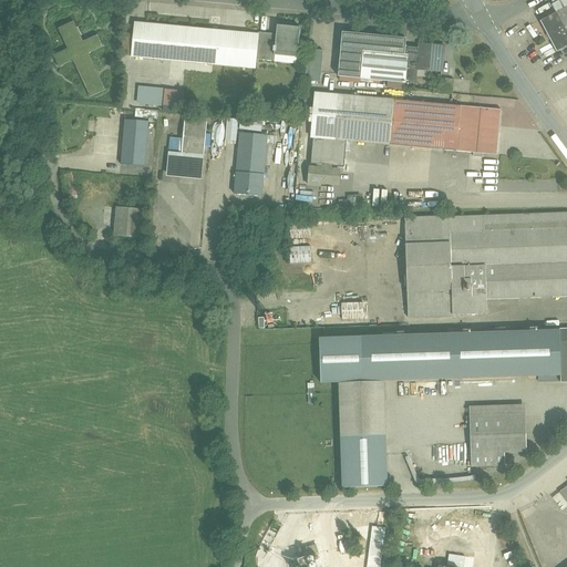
[(566,0),(560,0),(552,6),(556,13),(540,21),(556,51),(557,52),(566,45),(566,0)]
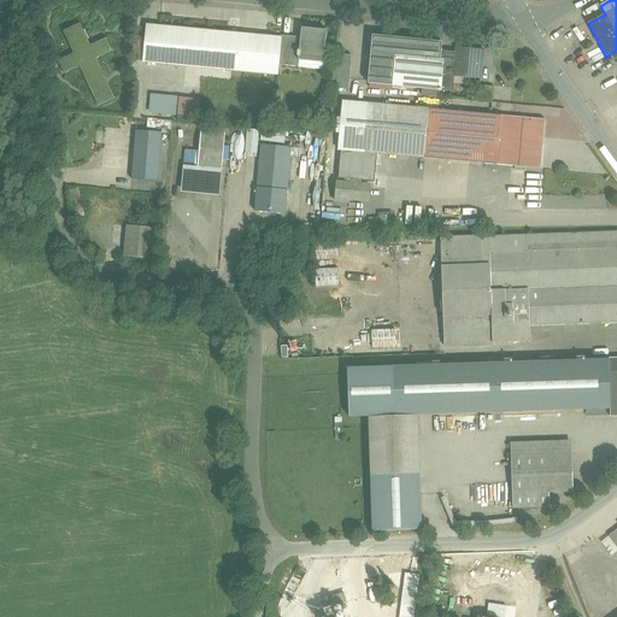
[(92,46),(81,23),(64,31),(75,53),(59,60),(64,74),(81,66),(99,106),(116,98),(98,58),(113,51),(107,37),(92,46)]
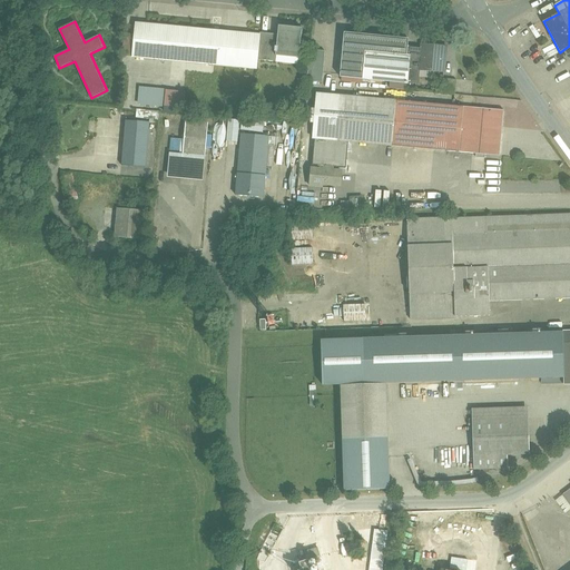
[(223,31),(136,23),(133,57),(257,69),(258,60),(261,36),(261,35),(223,31)]
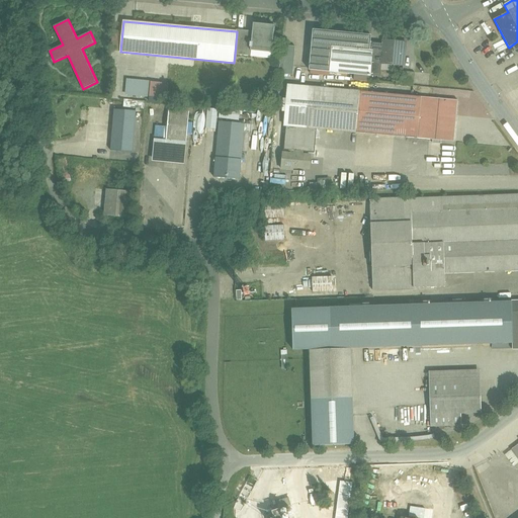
[(253,31),(237,30),(237,31),(237,32),(235,55),(251,56),(252,48),(272,50),(271,53),(272,53),(275,25),(254,23),(253,31)]
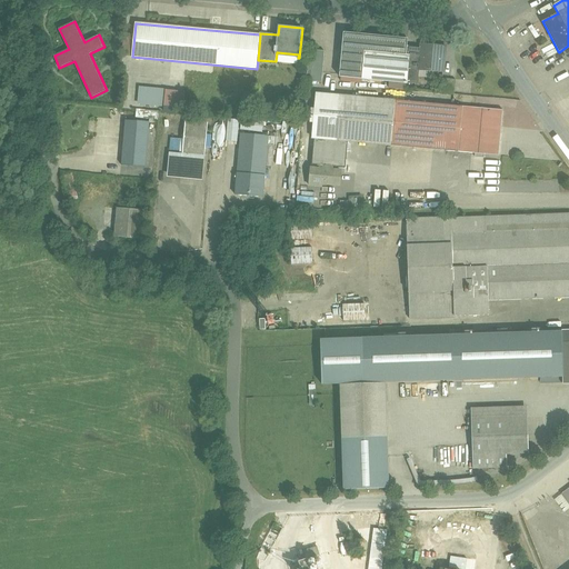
[(408,39),(345,32),(340,77),(362,79),(365,51),(407,55),(408,46),(408,39)]
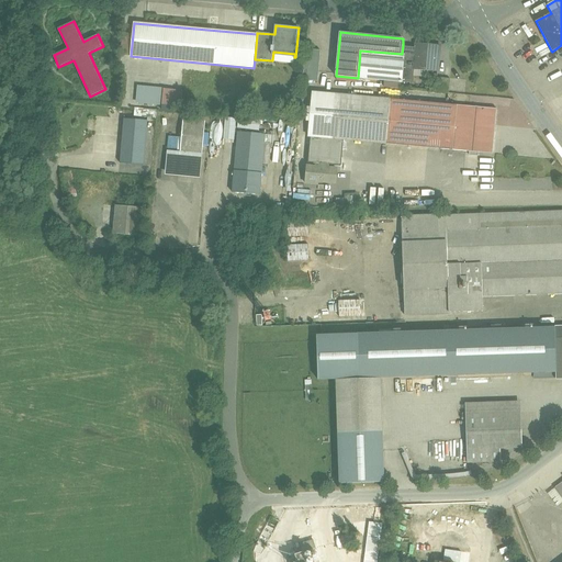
[(440,45),(417,43),(416,46),(415,69),(438,71),(440,45)]
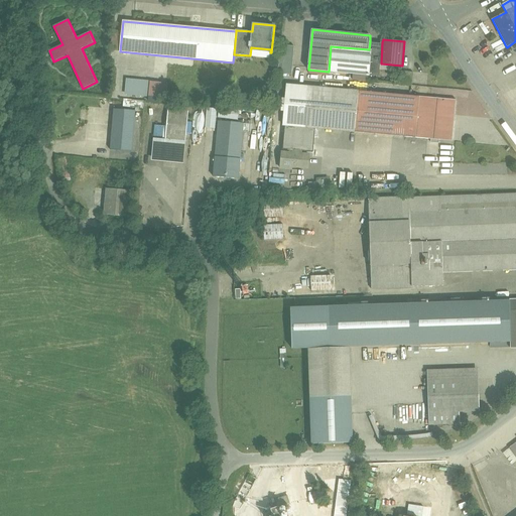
[(382,42),(370,41),(369,49),(372,50),(370,75),(379,76),(381,63),(382,42)]
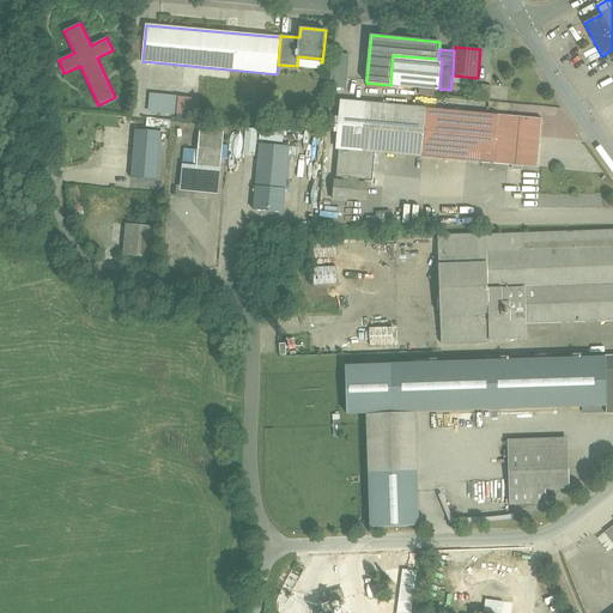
[(350,55),(334,54),(331,87),(347,89),(350,55)]
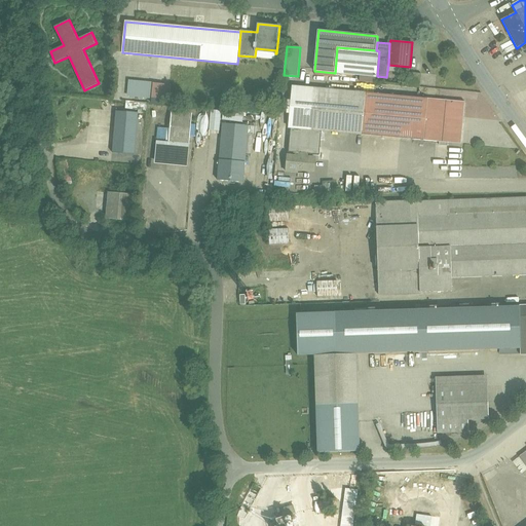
[(376,50),(337,47),(335,73),(377,77),(377,76),(379,51),(376,50)]
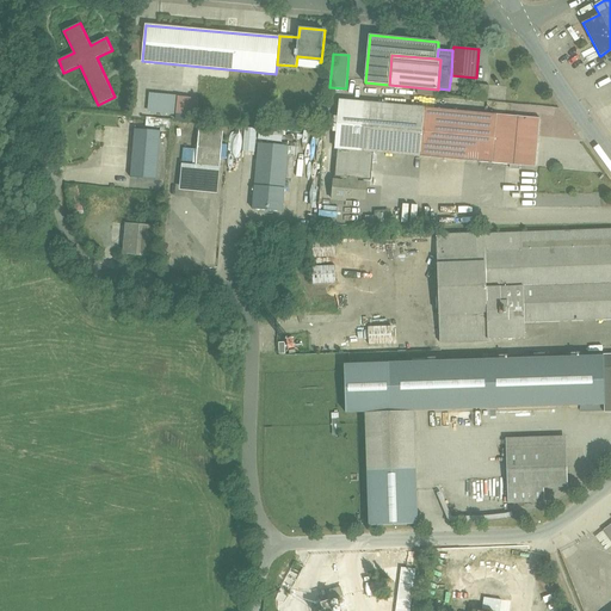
[(489,86),(475,84),(474,100),(488,102),(489,86)]
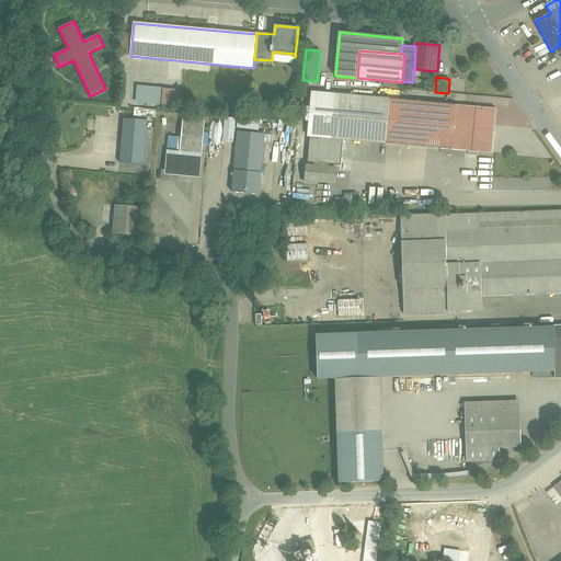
[(151,89),(138,88),(137,102),(150,103),(151,89)]
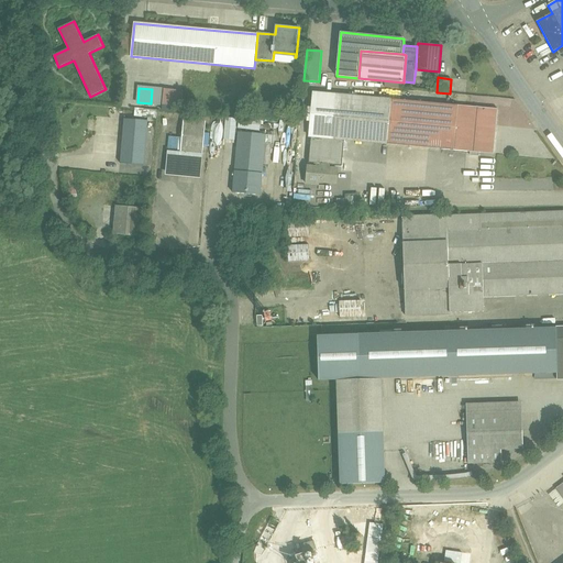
[(152,89),(151,103),(163,105),(165,90),(152,89)]
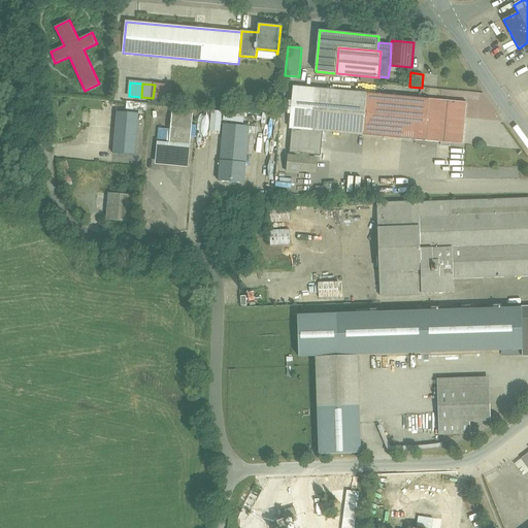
[(155,85),(153,98),(169,100),(170,86),(155,85)]
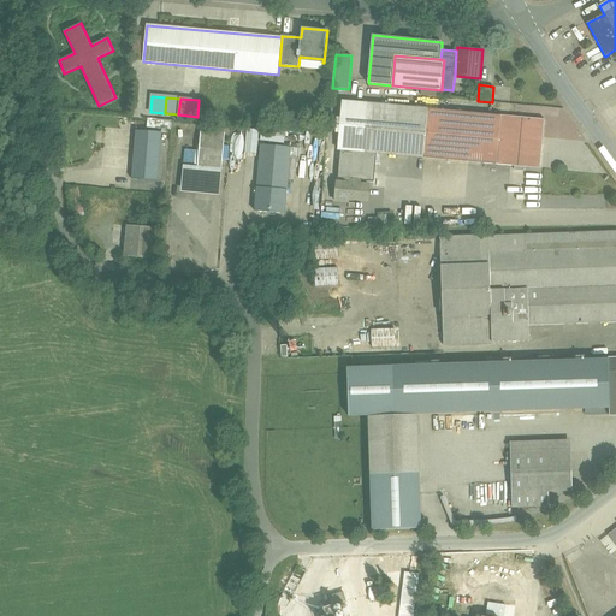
[(430,108),(345,101),(341,150),(425,158),(430,108)]
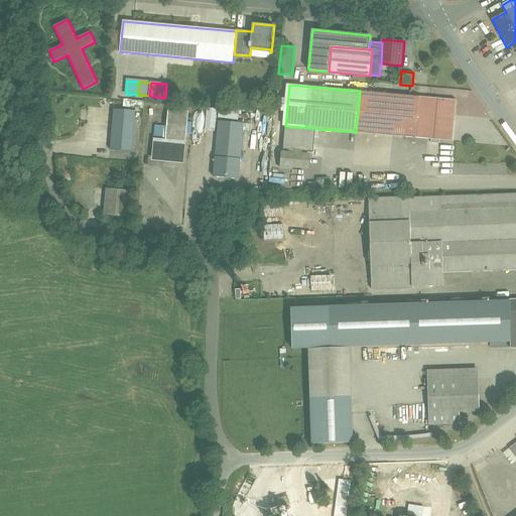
[(419,97),(360,91),(356,132),(416,138),(419,97)]
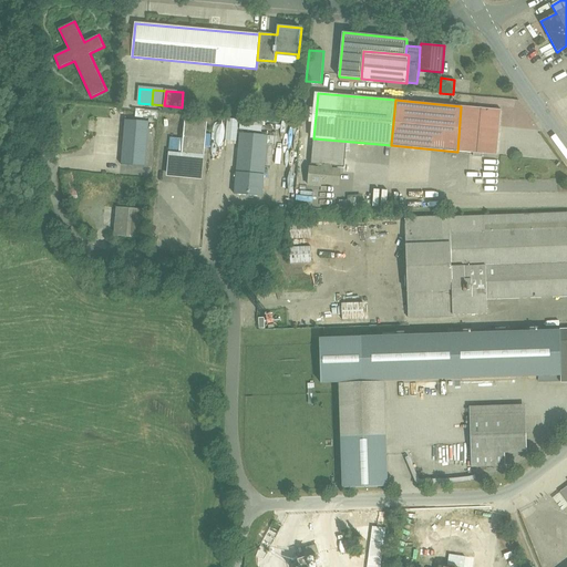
[(502,110),(461,106),(457,152),(497,155),(502,110)]
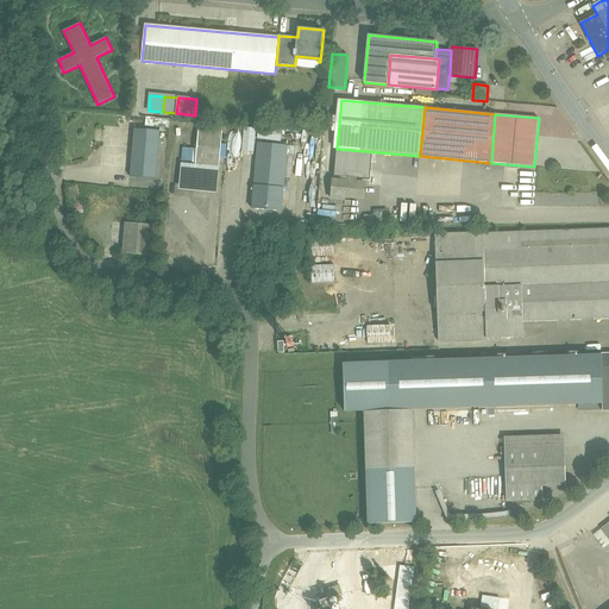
[(148,117),(146,126),(154,127),(154,129),(168,130),(169,120),(148,117)]
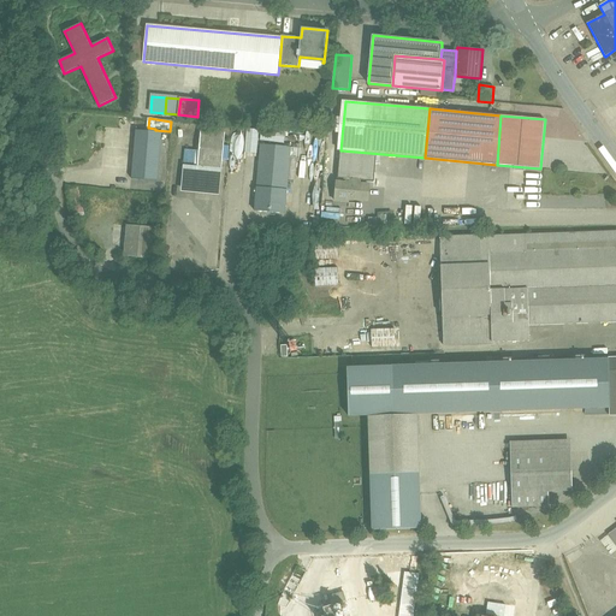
[(286,143),(288,130),(264,128),(262,141),(286,143)]
